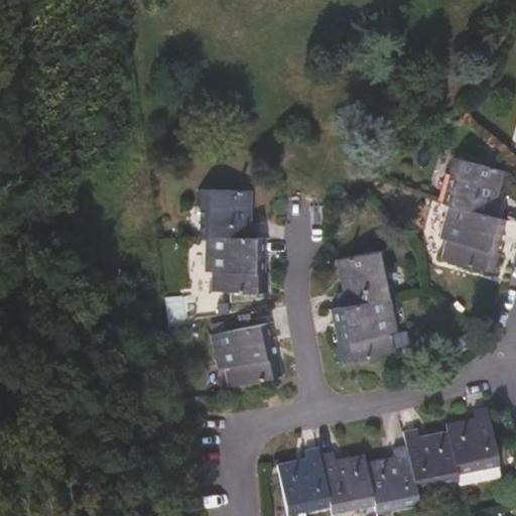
[(486,202),(490,185),(493,186),(497,171),(449,159),(444,175),(453,176),(445,206),(448,206),(491,217),(495,203),(486,202)]
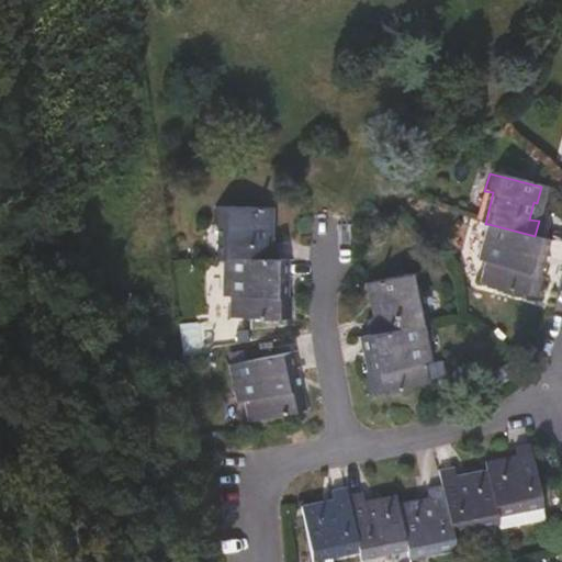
[(265,244),(266,226),(270,226),(270,210),(215,208),(215,225),(223,226),(223,257),(227,257),(276,259),(276,245),(265,244)]
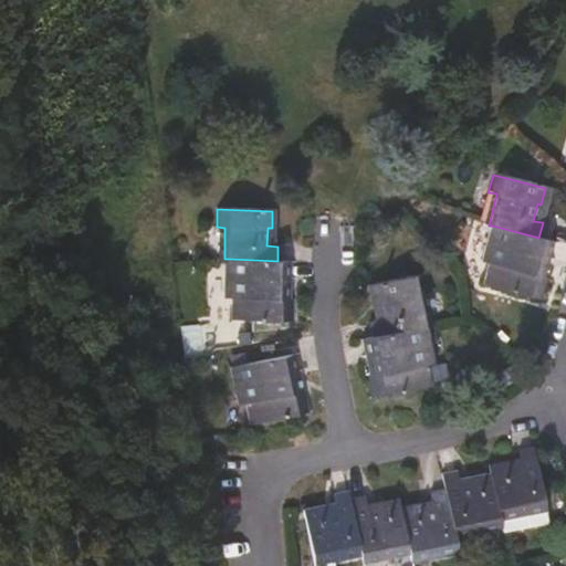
[(530,274),(534,255),(545,259),(549,241),(538,238),(492,226),(483,261),(489,263),(484,285),(540,299),(544,278),(530,274)]
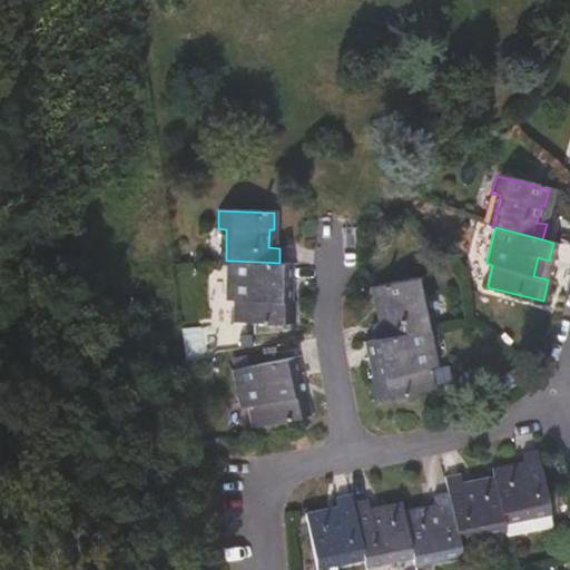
[(277,300),(277,281),(290,282),(290,263),(279,263),(231,261),(229,298),(234,298),(234,322),(293,324),(293,300),(277,300)]
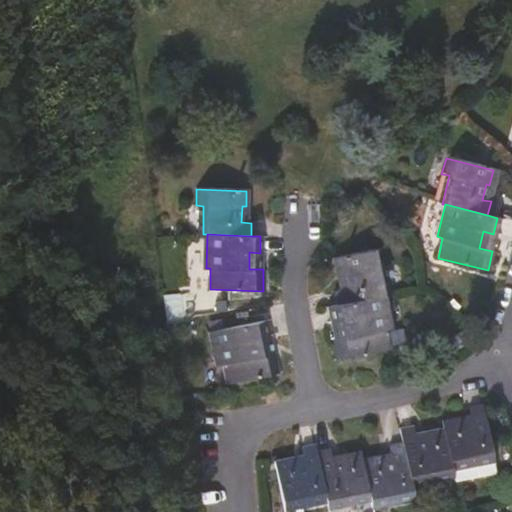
[(392,296),(386,265),(391,263),(389,248),(340,257),(343,273),(349,273),(351,287),(343,289),(345,306),(388,297),(392,296)]
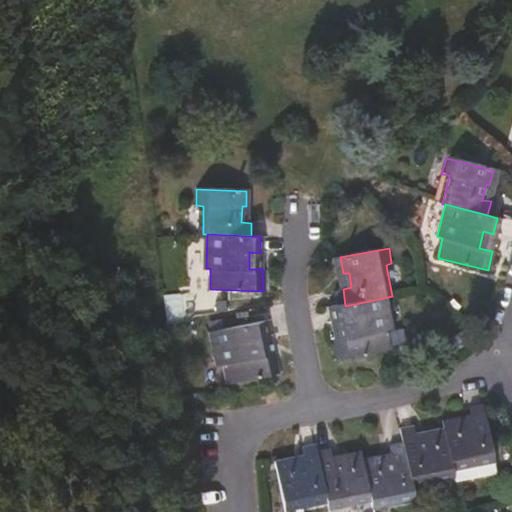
[(394,330),(388,297),(345,306),(334,308),(336,323),(347,322),(351,339),(337,342),(340,360),(392,350),(389,331),(394,330)]
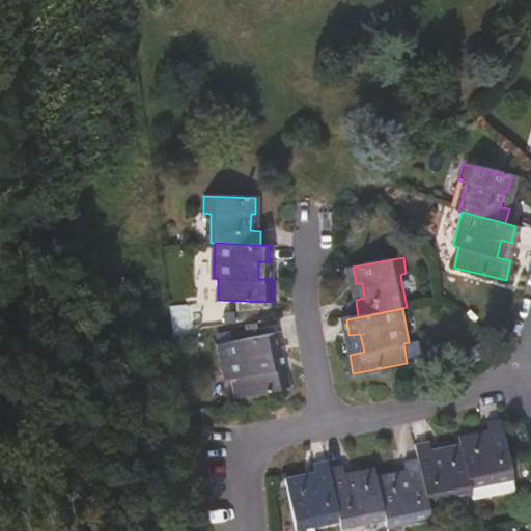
[(269,370),(266,354),(276,350),(273,335),(219,345),(225,380),(230,379),(235,398),(288,388),(284,367),(269,370)]
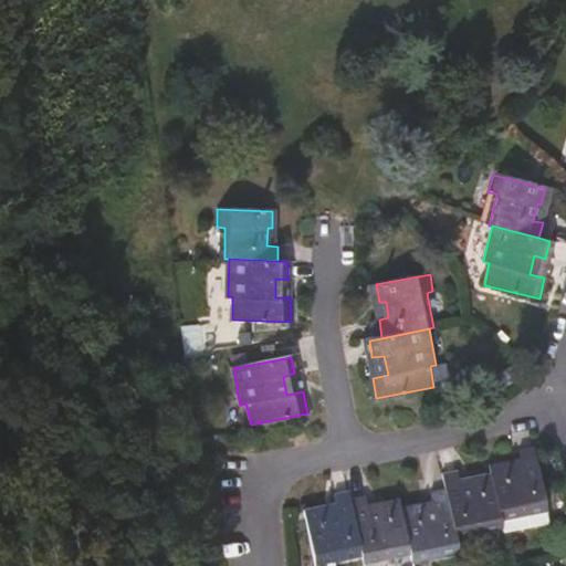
[(549,505),(534,443),(520,447),(524,467),(515,469),(513,459),(492,463),(494,470),(503,510),(525,504),(526,511),(549,505)]
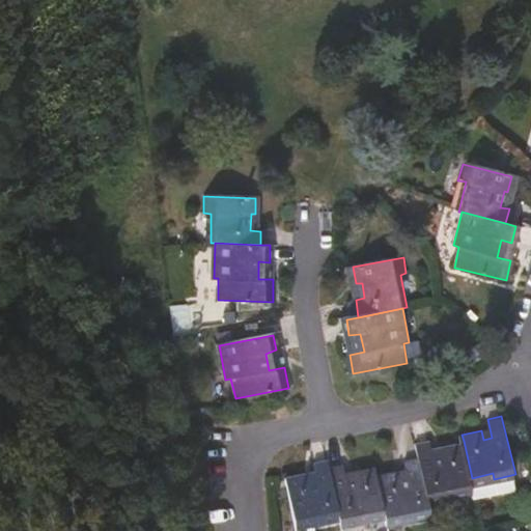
[(472,478),(464,441),(441,446),(443,457),(435,459),(429,441),(415,444),(418,455),(429,502),(452,496),(451,491),(473,485),(472,478)]
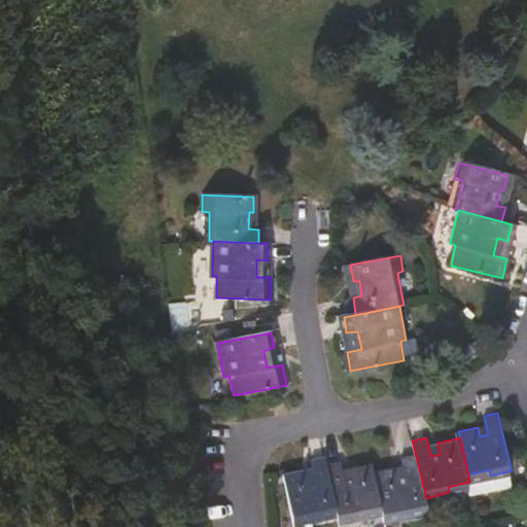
[(426,498),(415,452),(402,455),(407,473),(398,476),(396,466),(374,471),(382,503),(385,515),(408,510),(409,515),(428,510),(426,498)]
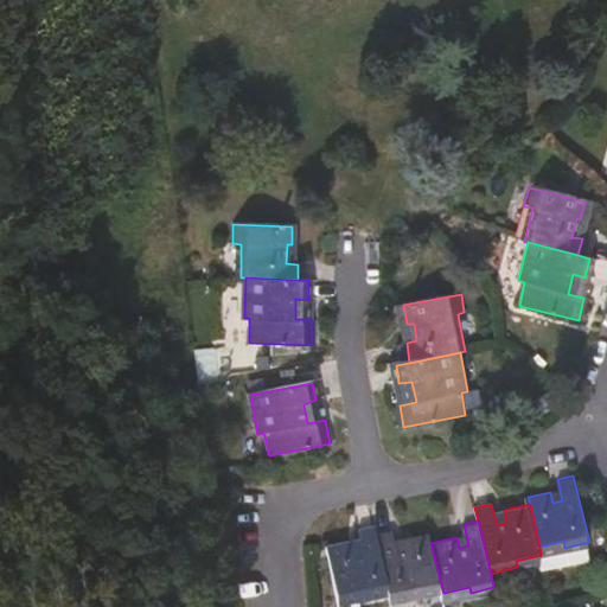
[(391,593),(376,535),(375,526),(359,530),(364,550),(355,554),(352,542),(327,547),(338,599),(364,593),(365,599),(391,593)]
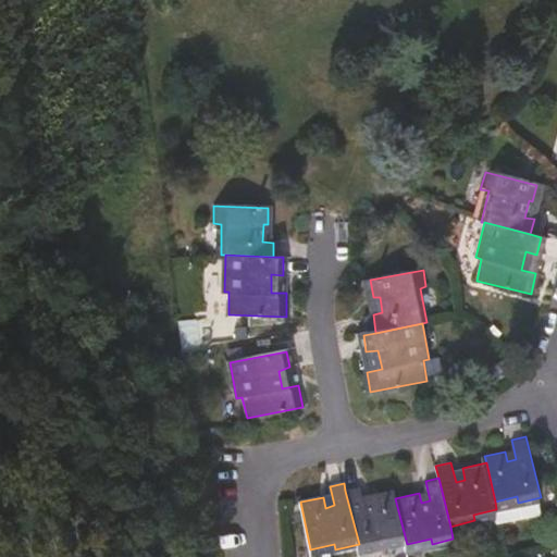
[(404,532),(395,498),(393,486),(372,491),(374,504),(366,505),(360,486),(345,491),(359,544),(360,552),(385,546),(383,537),(404,532)]
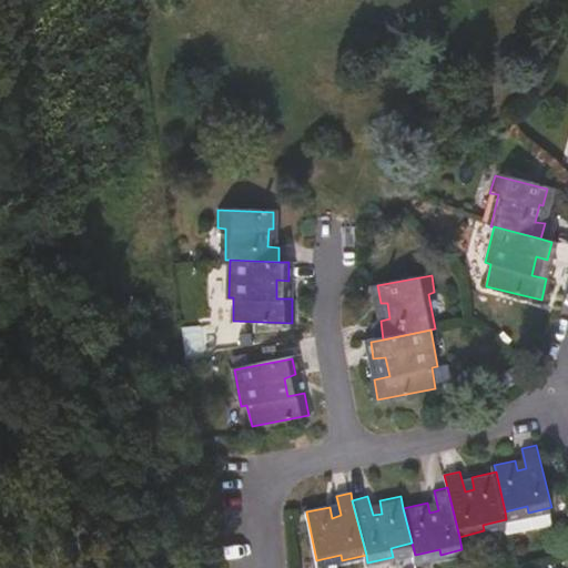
All buildings are outlined.
